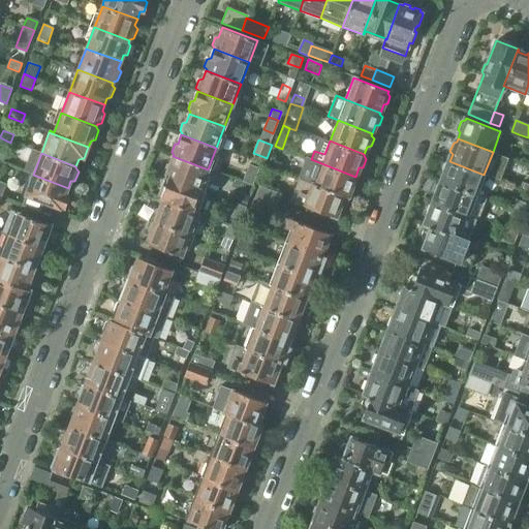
[(165,176),(164,177),(199,190),(208,169),(173,156),(169,164),(166,165),(163,173),(165,176)]
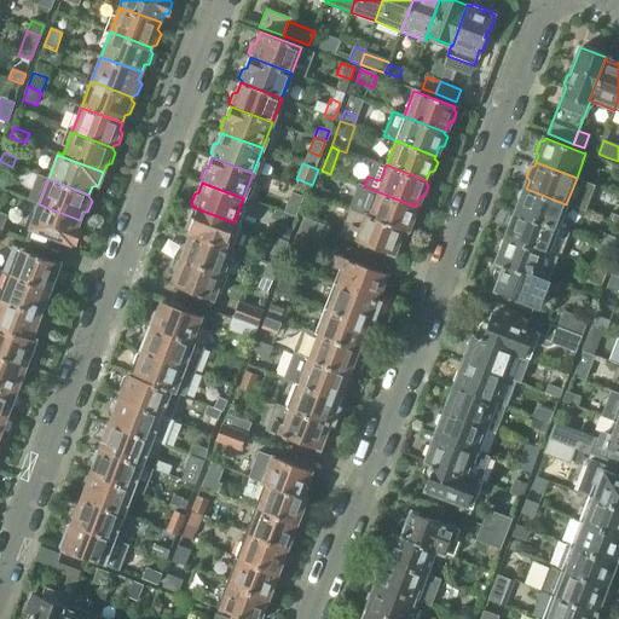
[(360,185),(351,209),(362,213),(362,215),(406,232),(408,229),(412,227),(416,219),(412,215),(416,207),(364,186),(360,185)]
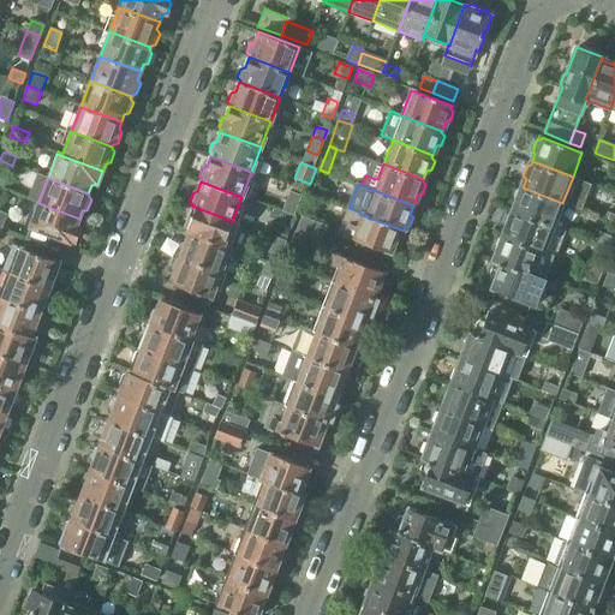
[(310,195),(318,197),(323,199),(327,190),(314,185),(310,195)]
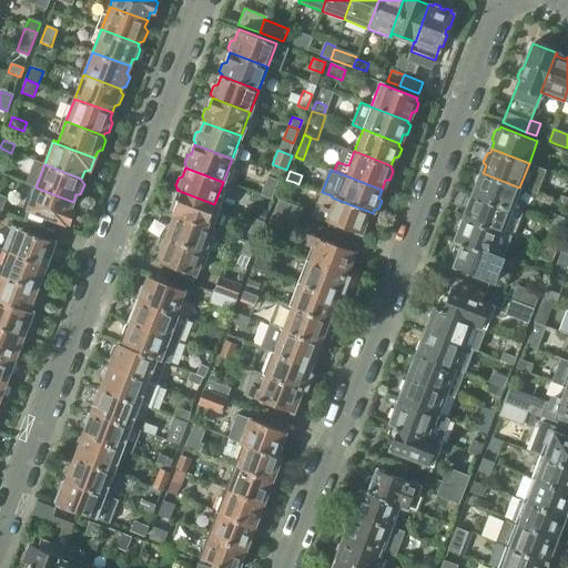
[(477,189),(474,196),(510,211),(519,214),(523,205),(515,202),(519,188),(483,173),(482,175),(478,176),(474,185),(477,189)]
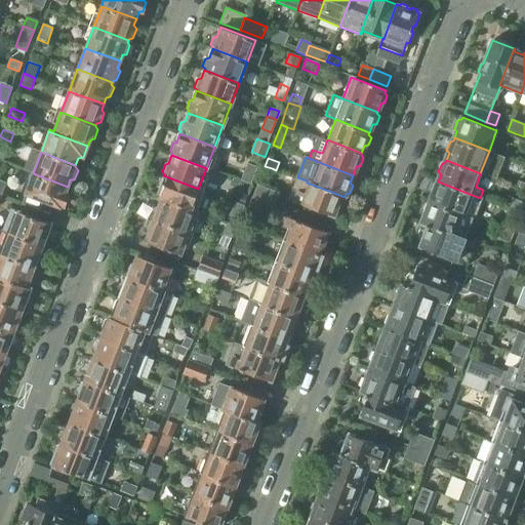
[(240,180),(250,185),(256,168),(247,164),(240,180)]
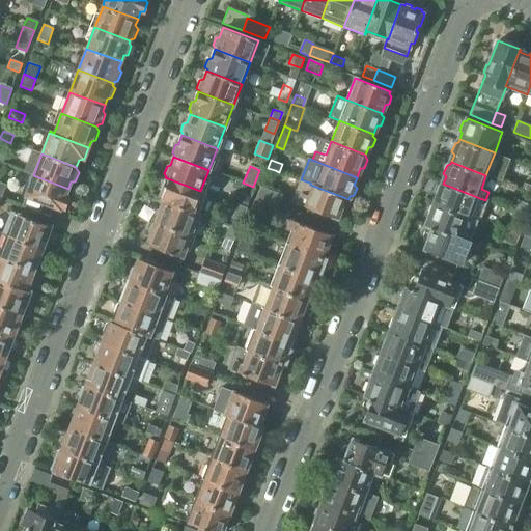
[(68,189),(33,175),(25,196),(60,210),(60,208),(64,208),(68,199),(65,196),(68,189)]
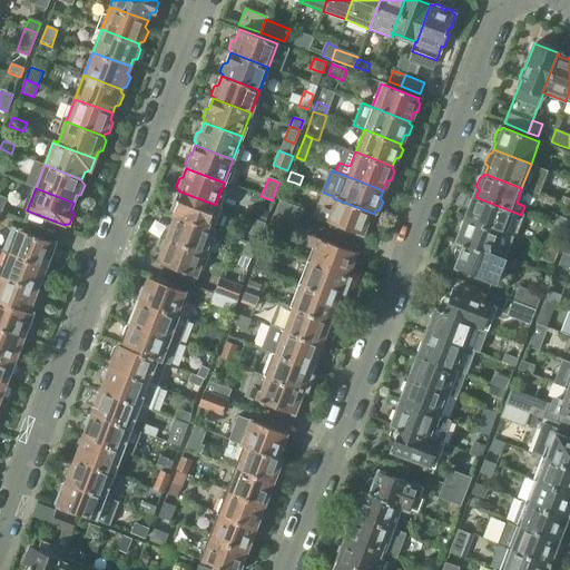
[(173,213),(173,214),(207,227),(215,205),(177,190),(170,210),(173,213)]
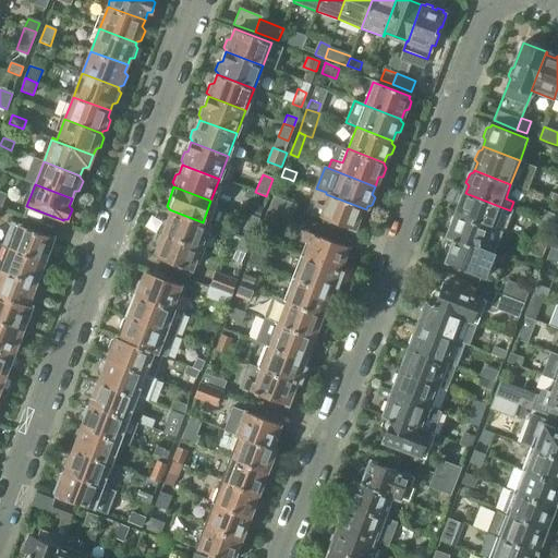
[(326,192),(316,189),(307,211),(354,230),(358,219),(363,219),(366,209),(326,194),(326,192)]
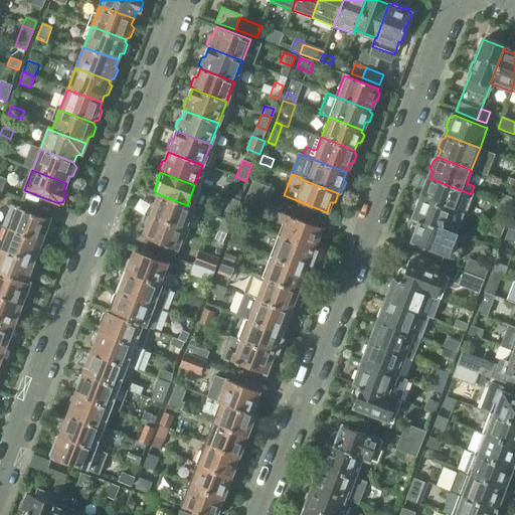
[(423,192),(421,197),(456,210),(463,191),(430,178),(428,180),(424,181),(421,189),(423,192)]
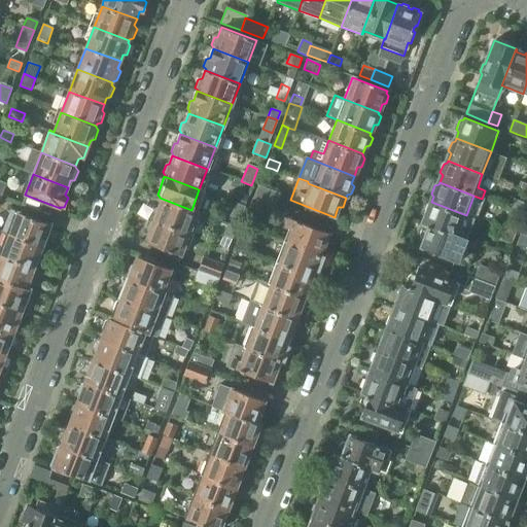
[(257,186),(253,198),(275,206),(279,195),(257,186)]
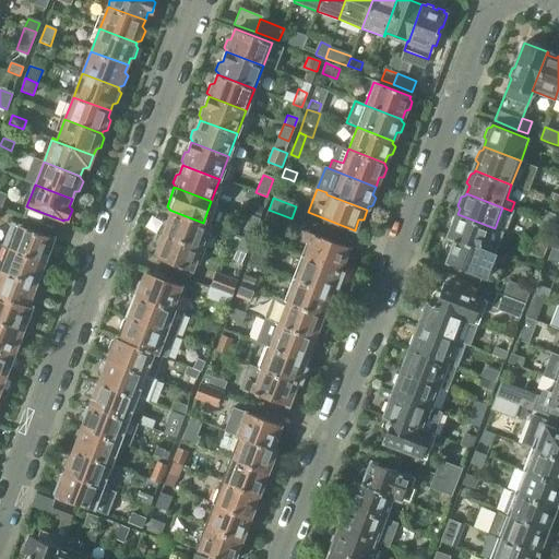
[(245,214),(249,215),(259,219),(260,219),(263,209),(248,203),(245,214)]
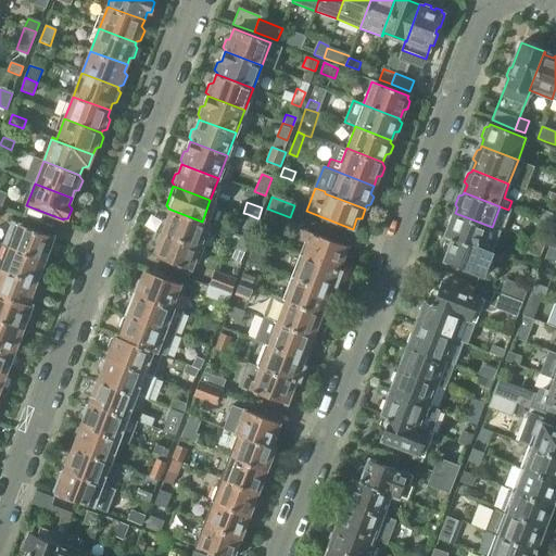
[(163,231),(200,245),(207,224),(202,222),(168,209),(167,210),(171,211),(167,219),(164,220),(161,228),(163,231)]
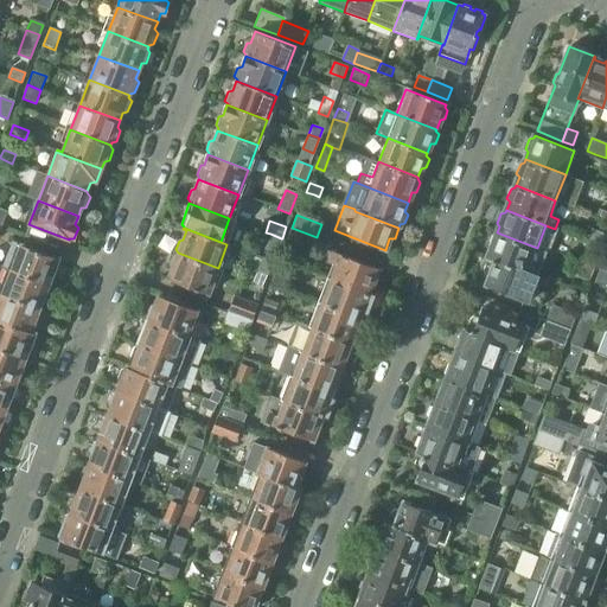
[(317,237),(292,228),(287,241),(311,250),(317,237)]
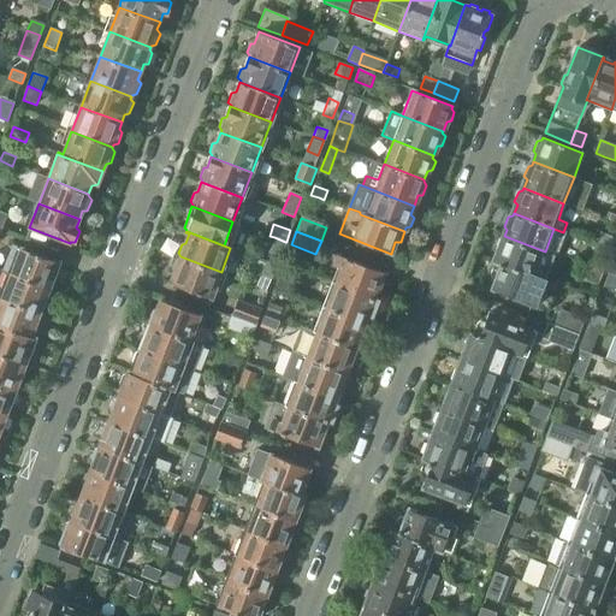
[(596,244),(611,250),(615,240),(600,235),(596,244)]
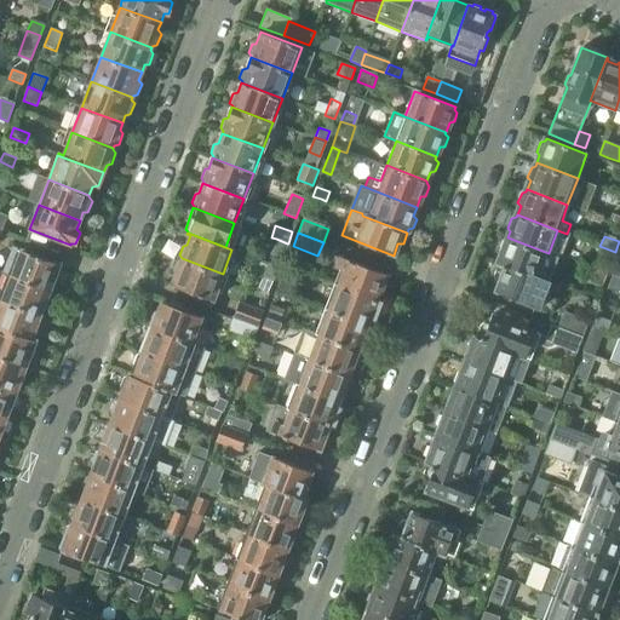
[(501,256),(498,263),(549,282),(558,257),(549,253),(507,237),(506,241),(503,242),(499,252),(501,256)]
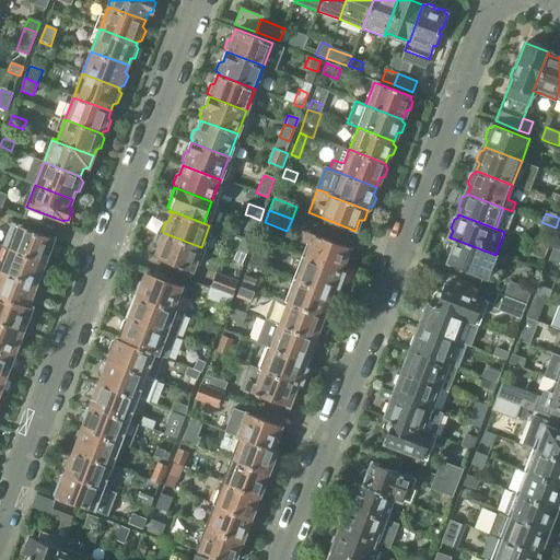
[(259,220),(249,216),(244,231),(254,234),(259,220)]
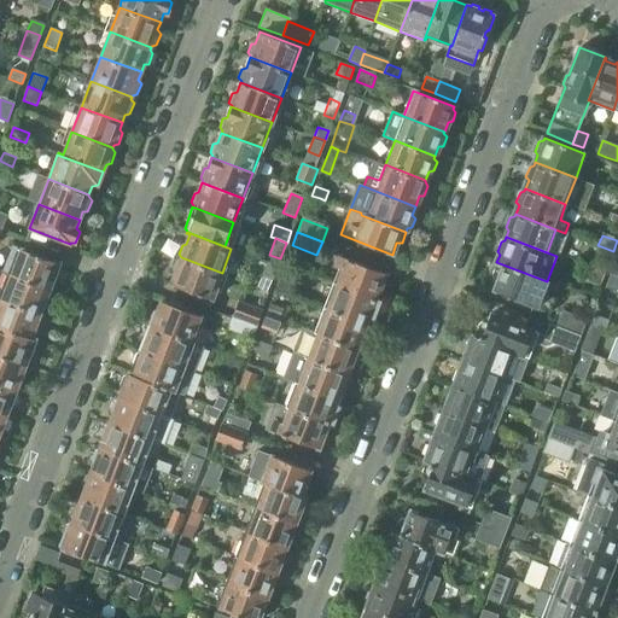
[(7,273),(50,289),(51,289),(50,286),(54,285),(58,275),(54,272),(58,263),(12,246),(3,272),(7,273)]
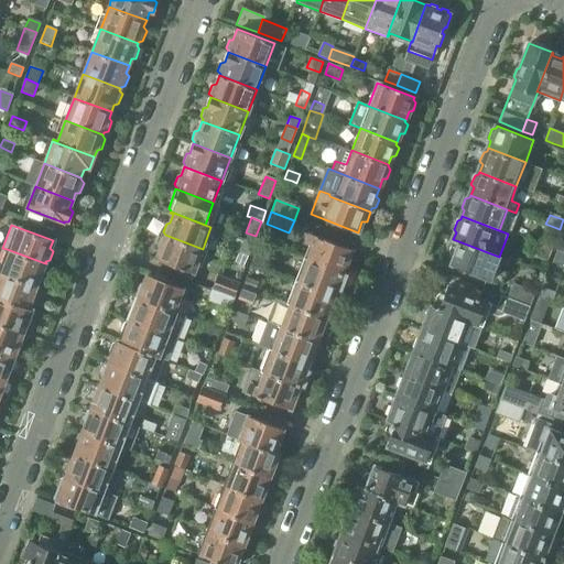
[(310,246),(305,259),(343,272),(344,268),(348,268),(351,259),(349,256),(351,250),(308,234),(305,243),(310,246)]
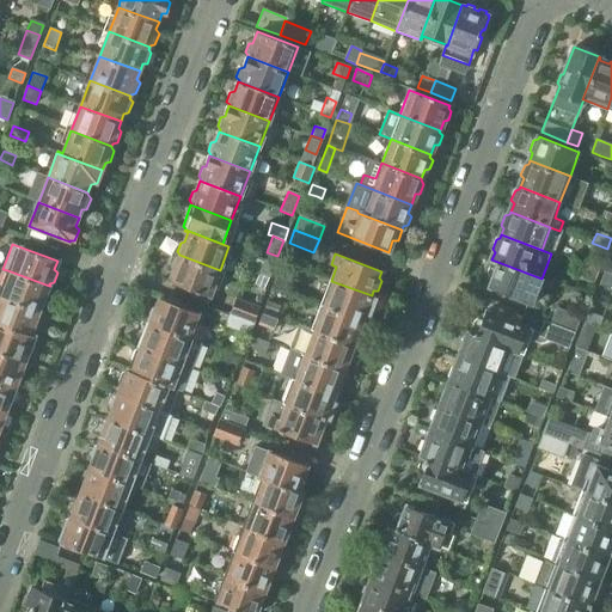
[(220,270),(179,255),(178,257),(175,258),(171,267),(173,270),(170,281),(209,297),(220,270)]
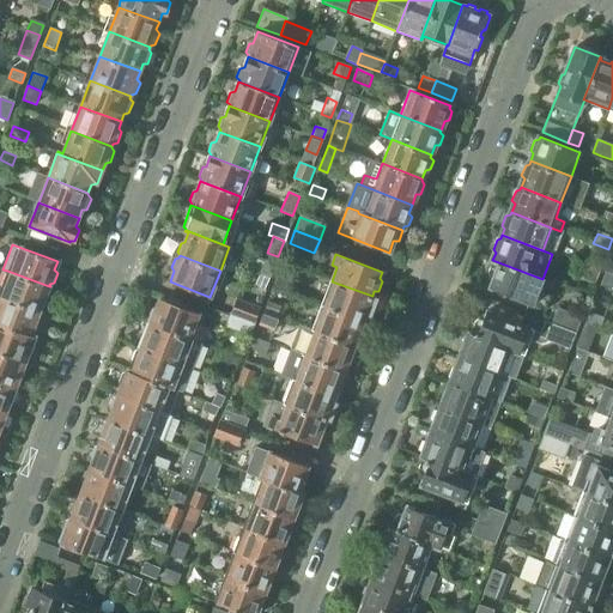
[(584,267),(587,268),(599,273),(602,263),(588,258),(584,267)]
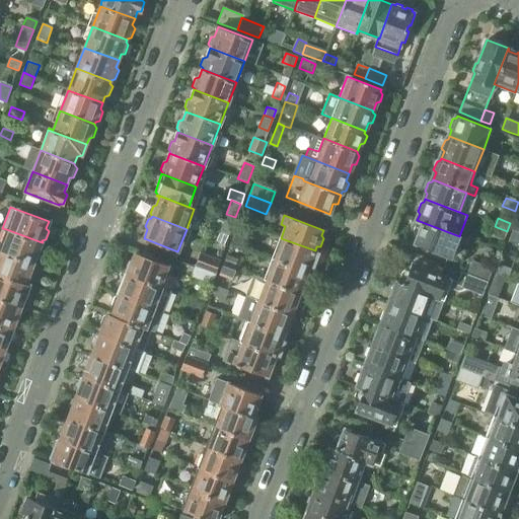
[(459,236),(417,220),(417,221),(423,223),(422,225),(421,225),(420,225),(418,225),(417,225),(416,226),(415,227),(414,228),(414,230),(414,231),(414,232),(414,234),(415,235),(416,236),(418,236),(415,243),(460,262),(464,250),(455,247),(459,236)]
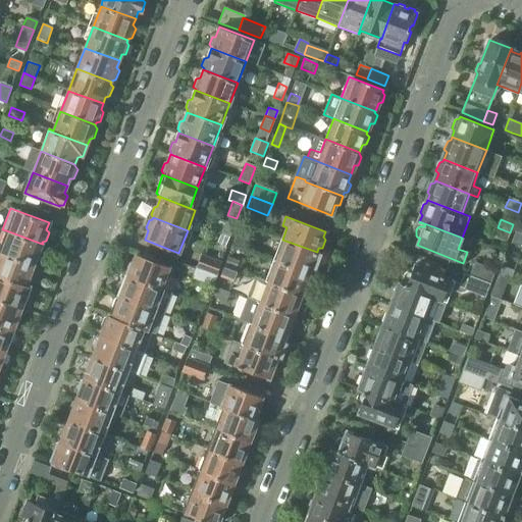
[(220,235),(228,238),(233,225),(225,222),(220,235)]
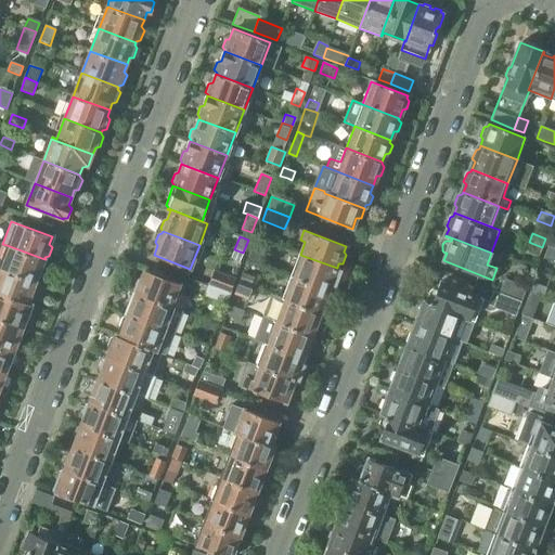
[(542,247),(531,243),(528,254),(538,257),(542,247)]
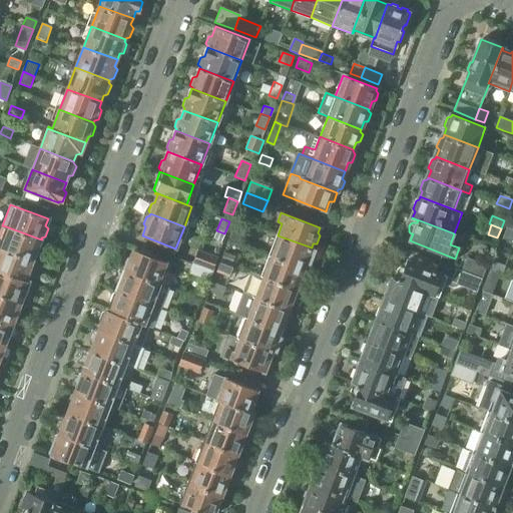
[(6,226),(0,242),(0,248),(32,261),(35,252),(39,252),(42,243),(40,240),(41,239),(6,226)]
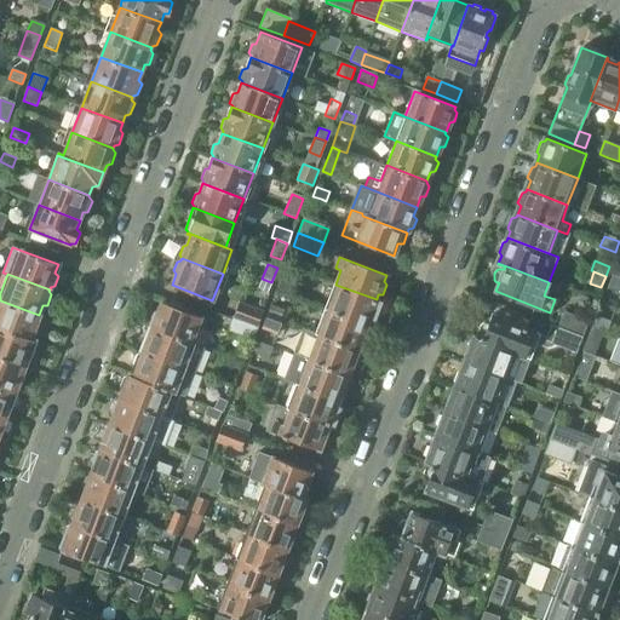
[(275,293),(286,297),(287,297),(294,281),(282,276),(275,293)]
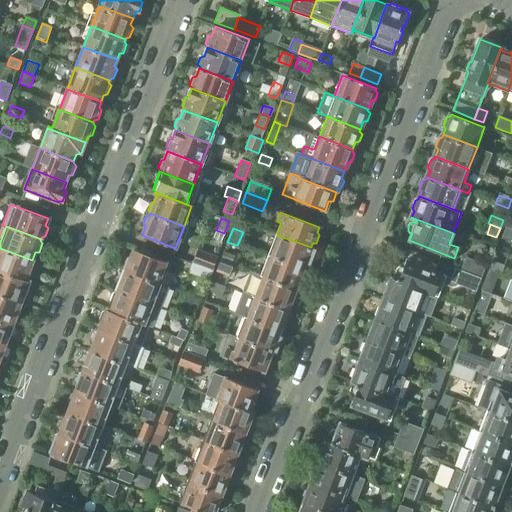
[(511,231),(505,229),(501,239),(511,243),(511,231)]
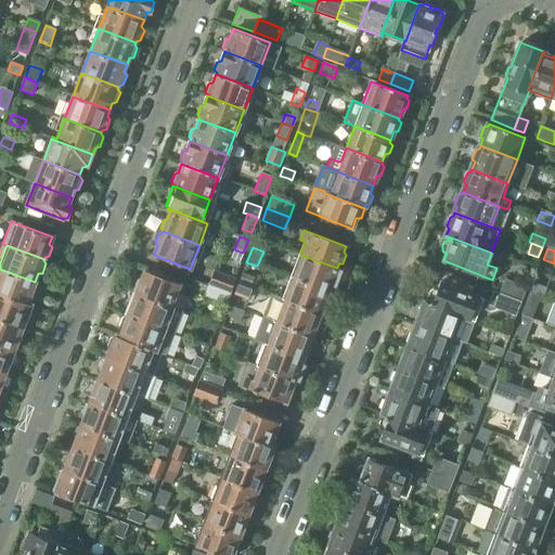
[(300,255),(292,276),(328,291),(331,283),(334,284),(339,272),(336,271),(337,268),(300,255)]
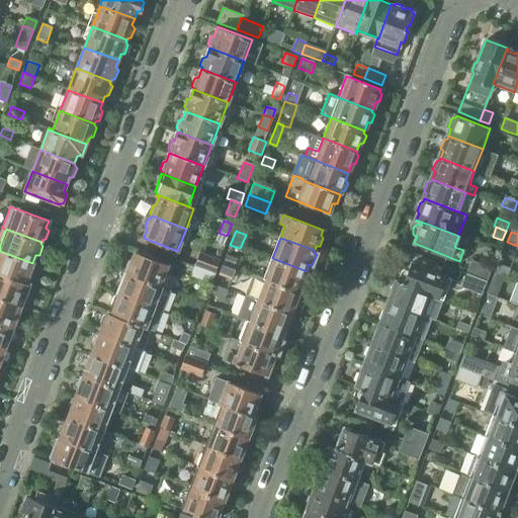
[(0,251),(0,275),(28,286),(32,274),(29,271),(32,263),(0,251)]
